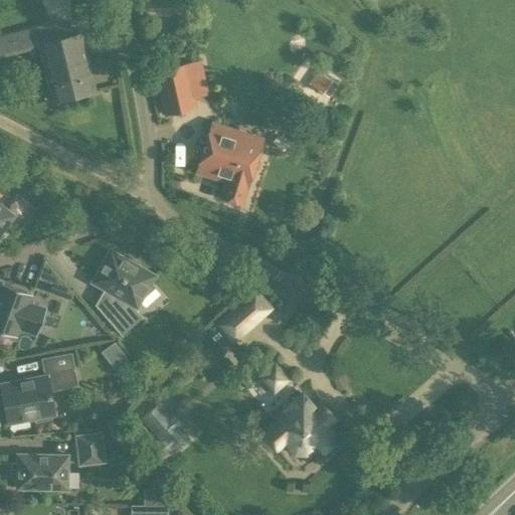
[(79,33),(70,35),(66,20),(35,28),(38,42),(38,43),(52,100),(94,90),(79,33)]
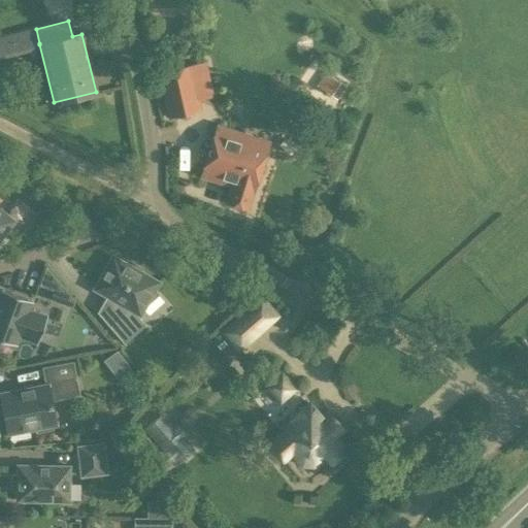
[(202,110),(199,100),(213,97),(206,61),(157,72),(167,119),(202,110)]
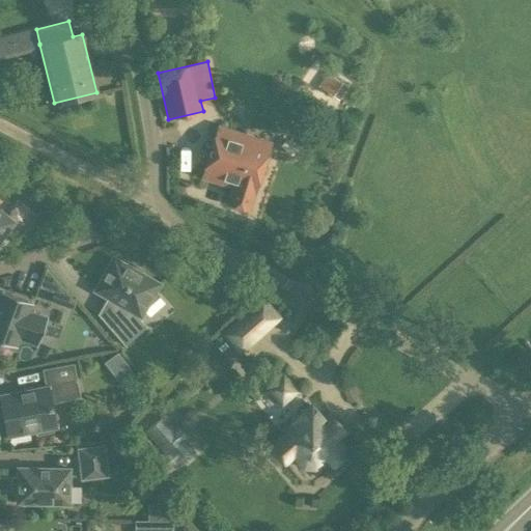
[(346,86),(327,73),(318,86),(338,100),(346,86)]
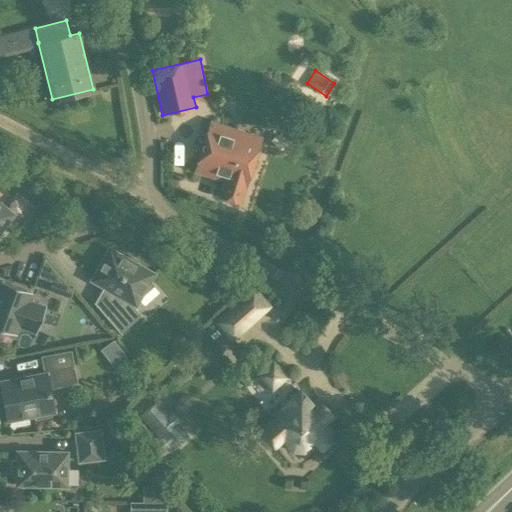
[(211,123),(196,170),(226,180),(221,196),(238,202),(243,186),(244,186),(260,139),(211,123)]
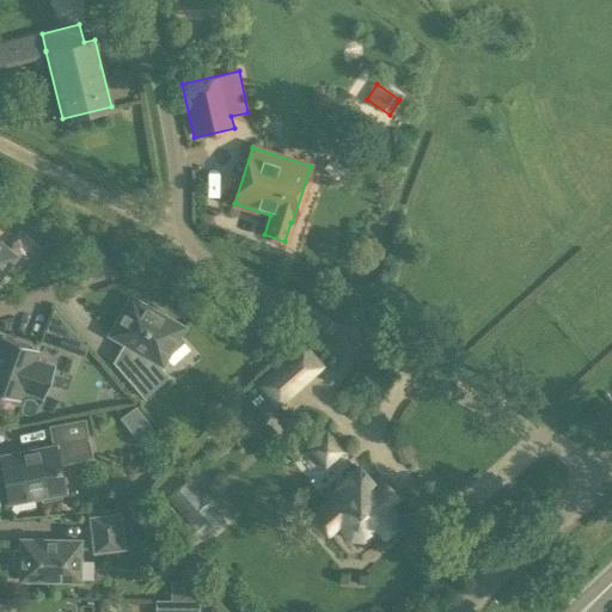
[(0,282),(4,277),(0,275),(16,256),(0,243),(0,282)]
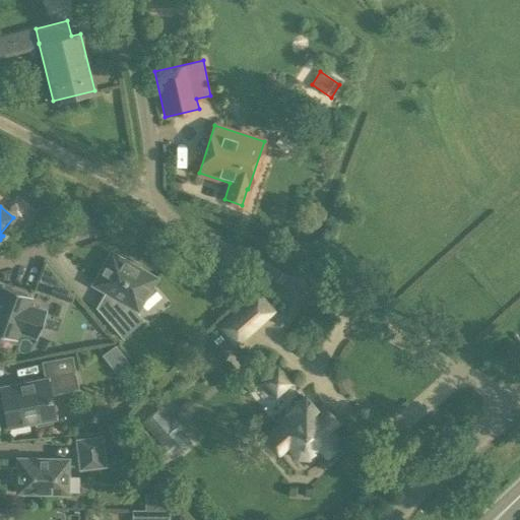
[(111,252),(92,283),(106,291),(104,297),(117,312),(108,321),(122,338),(142,320),(136,312),(155,277),(111,252)]
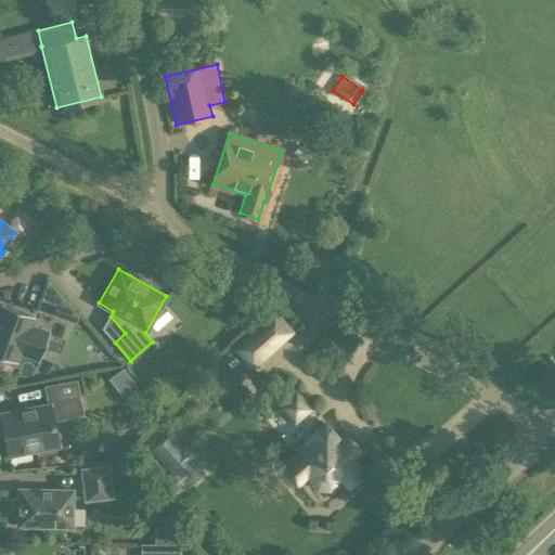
[(1,305),(0,308),(0,356),(15,362),(20,352),(39,360),(49,333),(29,325),(33,315),(1,305)]
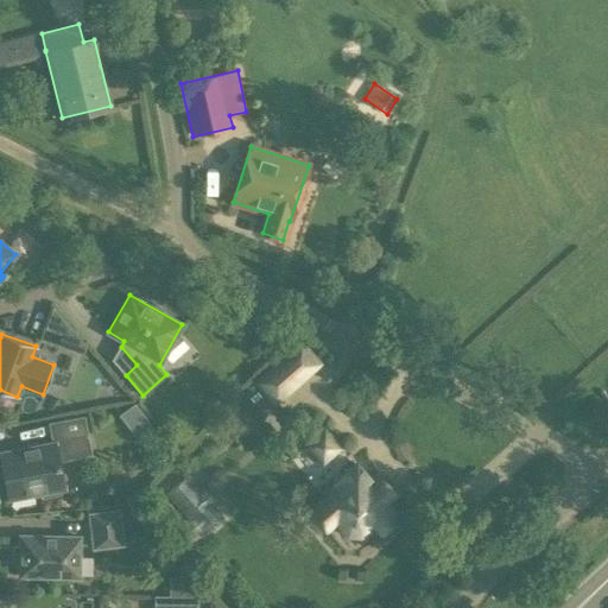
[(274,404),(320,365),(301,343),(255,382),(274,404)]
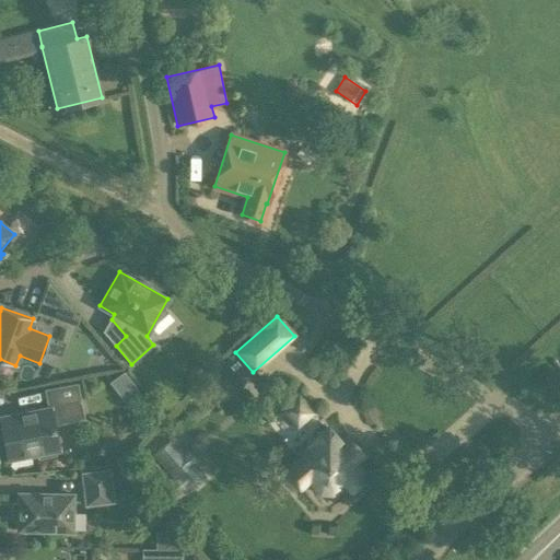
[(125,370),(111,382),(128,401),(141,391),(125,370)]
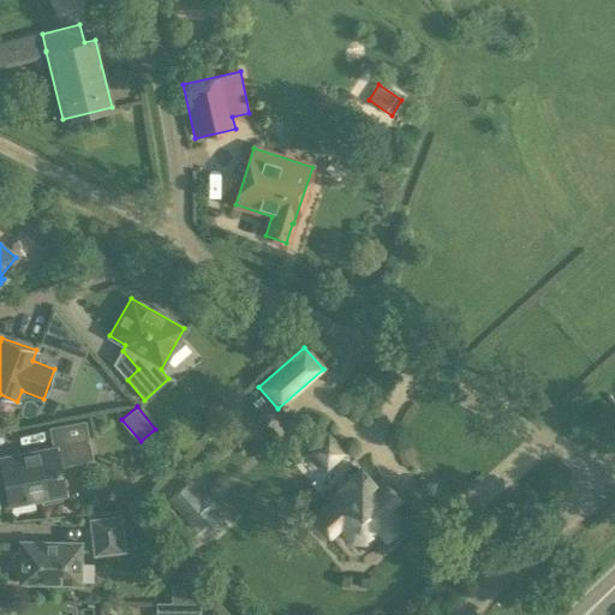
[(48,428),(53,447),(0,457),(0,461),(9,505),(41,499),(42,505),(61,501),(60,495),(65,494),(59,465),(91,459),(87,440),(83,422),(48,428)]
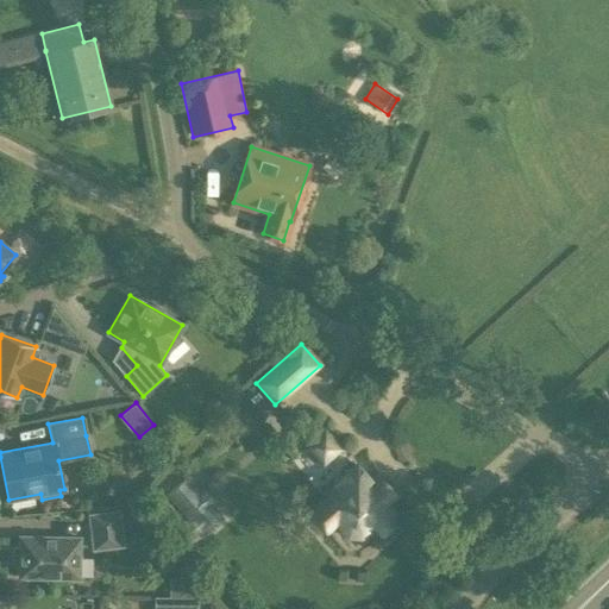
[(344,449),(324,427),(303,446),(324,468),(344,449)]
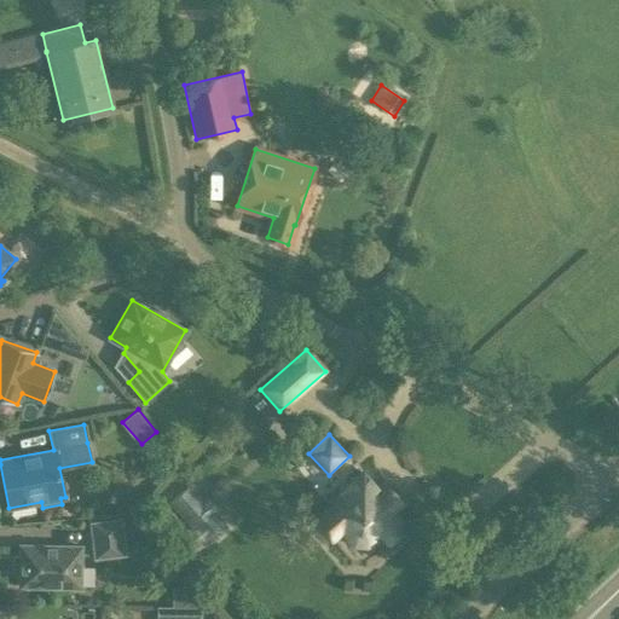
[(363,474),(314,520),(330,537),(343,530),(347,537),(354,544),(365,544),(372,538),(379,530),(389,541),(404,527),(392,514),(401,505),(383,485),(376,490),(363,474)]
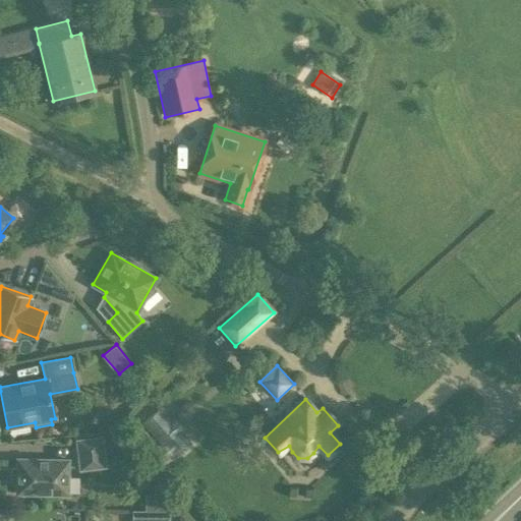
[(106,468),(103,437),(75,440),(79,470),(106,468)]
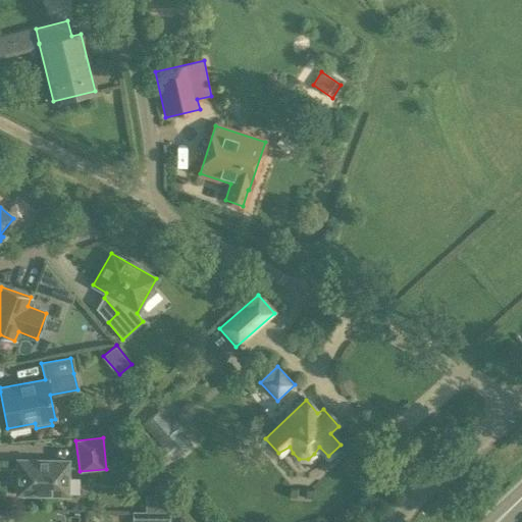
[(11,470),(10,483),(16,486),(16,494),(67,496),(68,461),(17,460),(17,468),(11,470)]
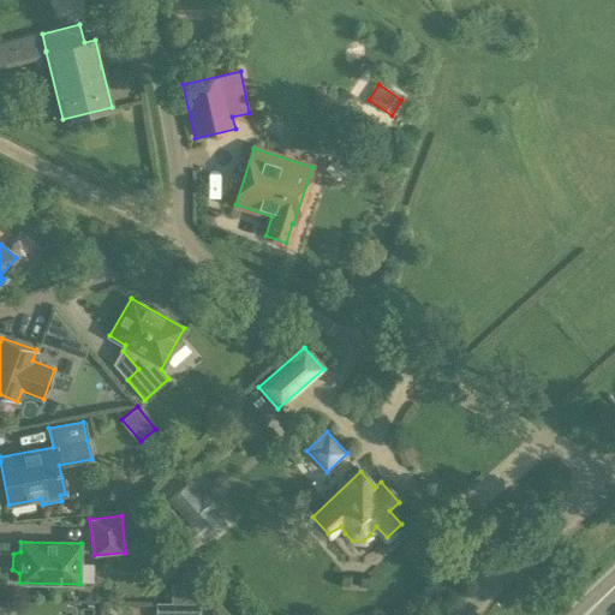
[(183,584),(183,603),(195,604),(195,584),(183,584)]
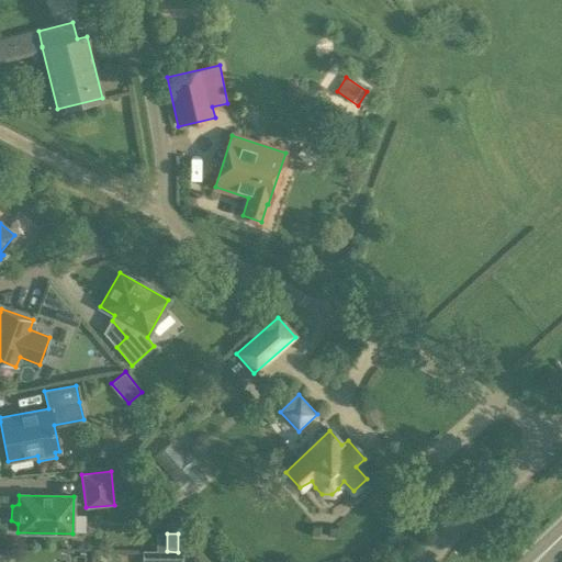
[(143,551),(142,561),(181,561),(182,552),(178,552),(167,551),(156,551),(143,551)]
